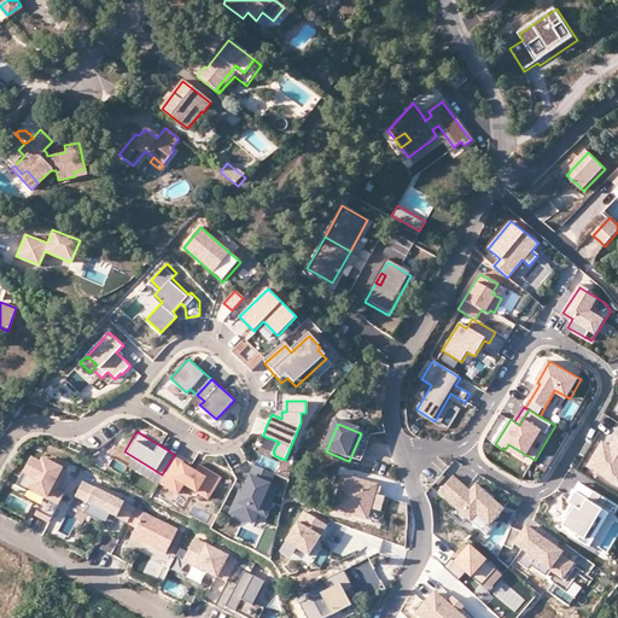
[(617,441),(614,448),(604,442),(589,468),(617,485),(617,441)]
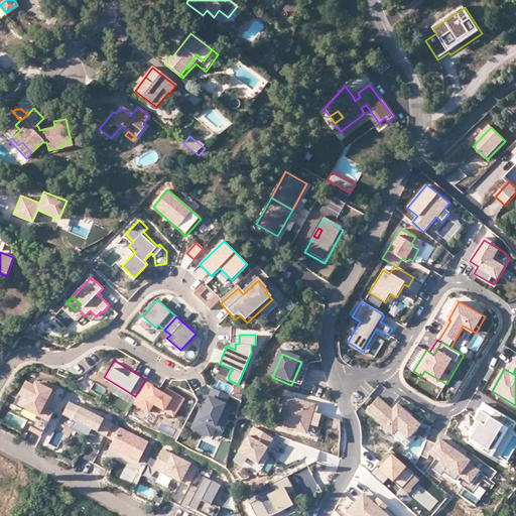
[(152,384),(145,380),(135,396),(132,401),(147,410),(151,402),(171,414),(182,397),(165,386),(161,392),(156,389),(151,385),(152,384)]
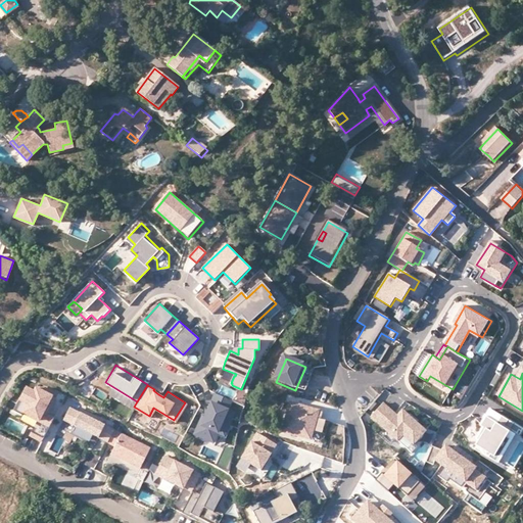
[(36,437),(42,441),(54,419),(46,415),(56,397),(37,387),(35,390),(27,386),(13,410),(22,415),(19,420),(34,428),(30,434),(36,437)]
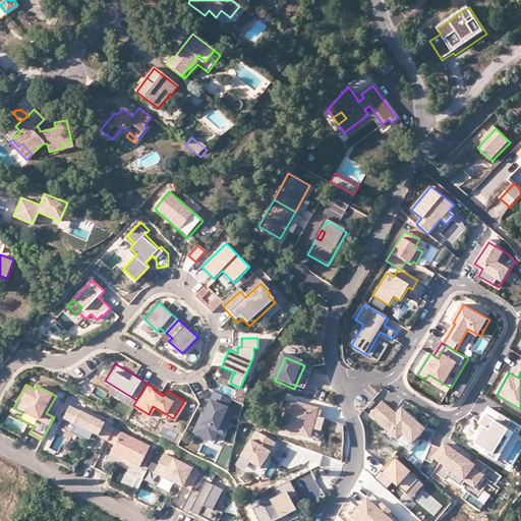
[(222,424),(229,427),(234,416),(227,413),(231,404),(216,397),(212,407),(207,419),(203,428),(200,427),(195,438),(214,446),(218,436),(222,424)]
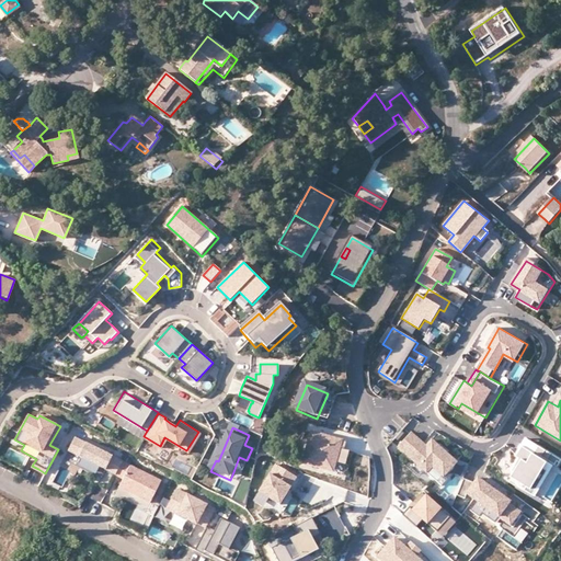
[(114,471),(121,458),(73,433),(67,447),(107,468),(114,471)]
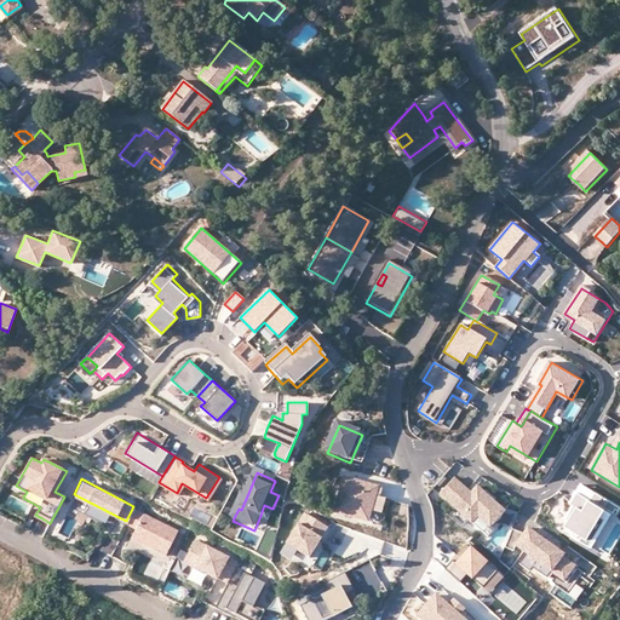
[(384,491),(345,480),(336,514),(362,521),(372,514),(377,498),(382,500),(384,491)]
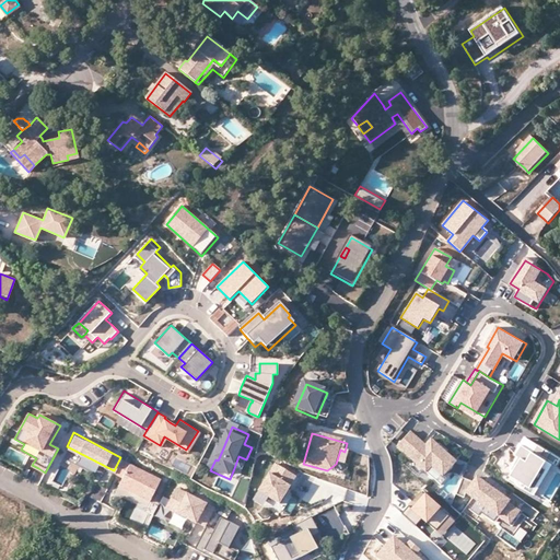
[(411,433),(399,447),(440,483),(457,463),(432,441),(427,447),(411,433)]
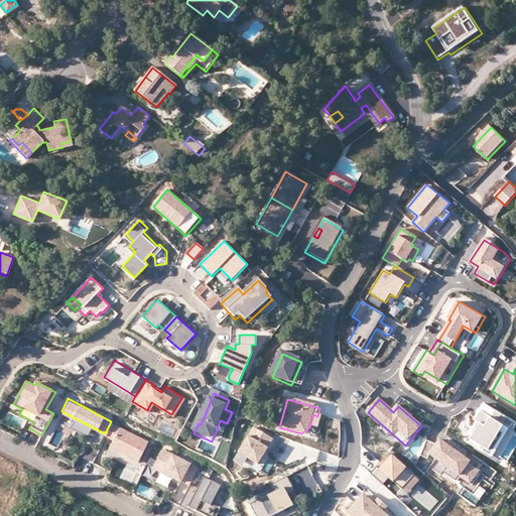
[(484,411),(490,414),(493,407),(488,404),(484,411)]
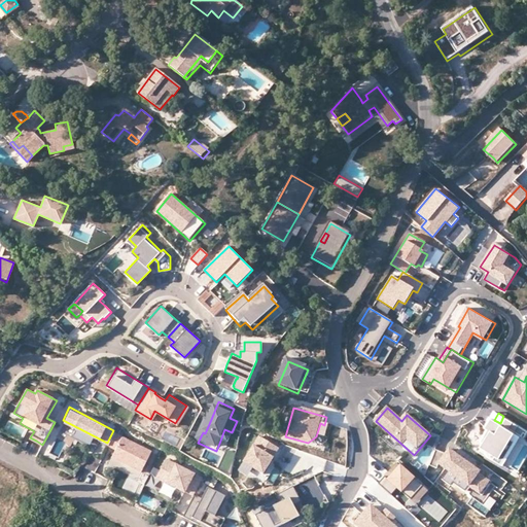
[(489,429),(490,430),(484,442),(487,444),(483,451),(491,455),(490,456),(506,465),(524,435),(522,433),(525,428),(503,416),(500,423),(494,420),(493,419),(490,424),(487,428),(489,429)]
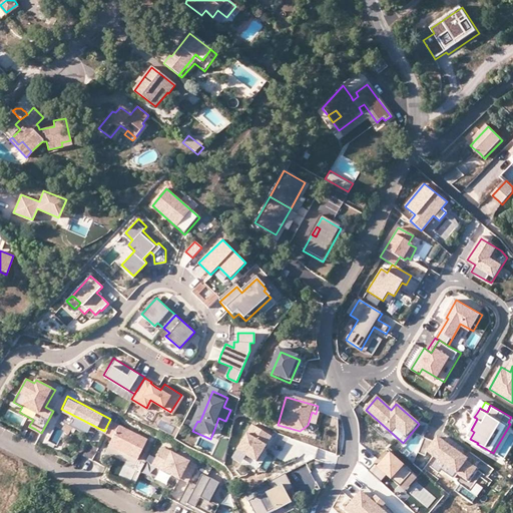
[(221,431),(225,421),(218,418),(214,429),(221,431)]
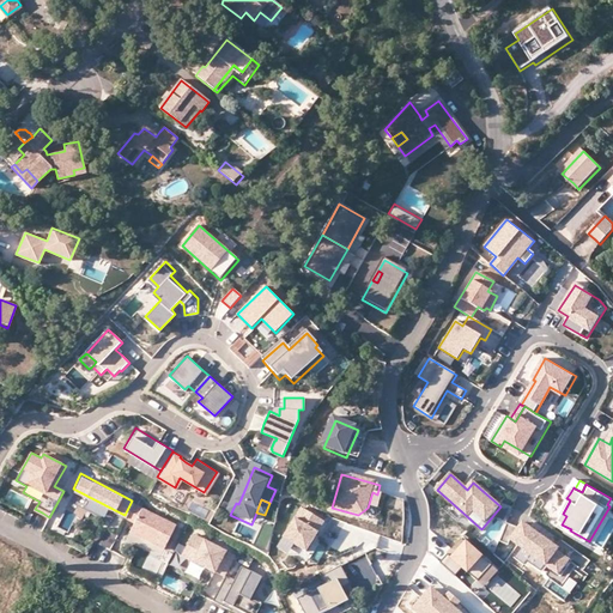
[(175,523),(132,501),(125,515),(125,516),(133,520),(128,529),(137,533),(162,547),(175,523)]
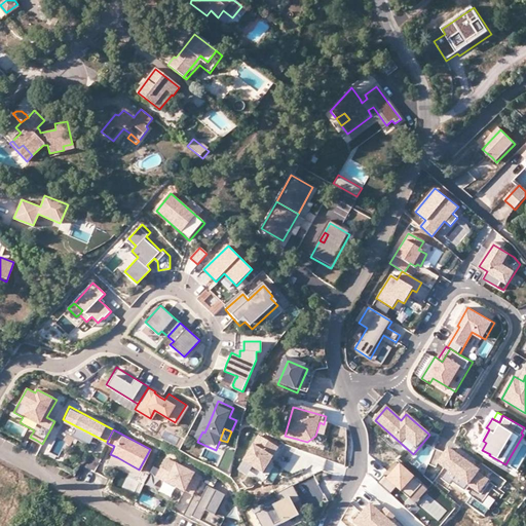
[(275,459),(279,451),(260,439),(243,464),(264,477),(275,459)]
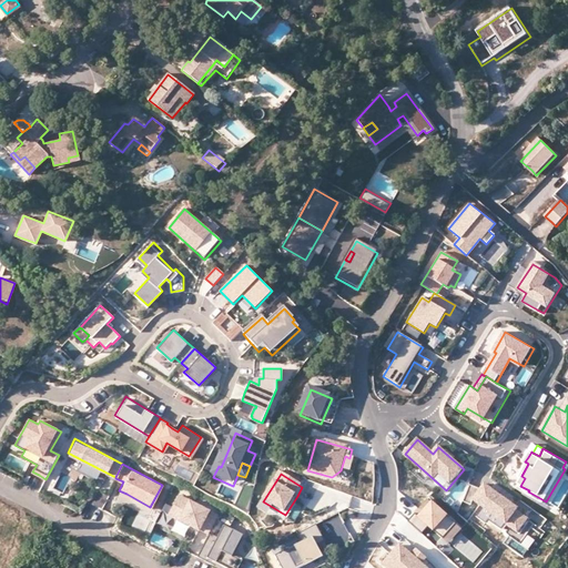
[(464,505),(472,507),(474,503),(484,510),(477,519),(487,526),(489,523),(503,533),(507,527),(521,538),(534,523),(485,486),(482,492),(476,490),(469,488),(464,505)]
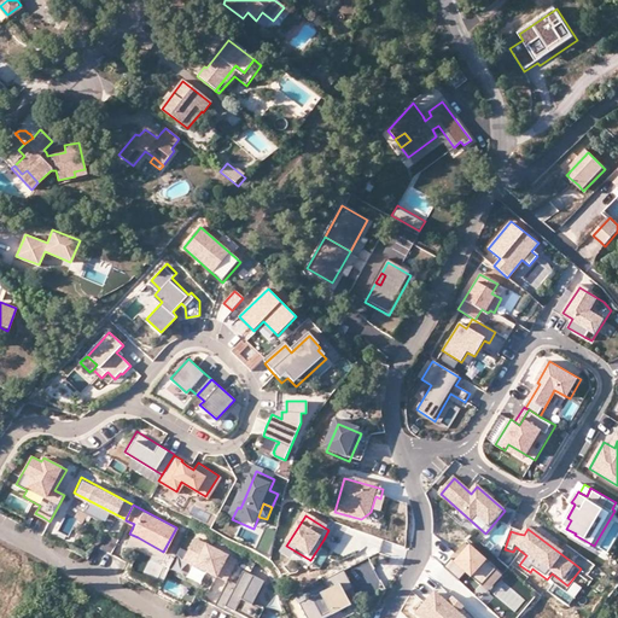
[(106,534),(99,548),(110,554),(117,538),(106,534)]
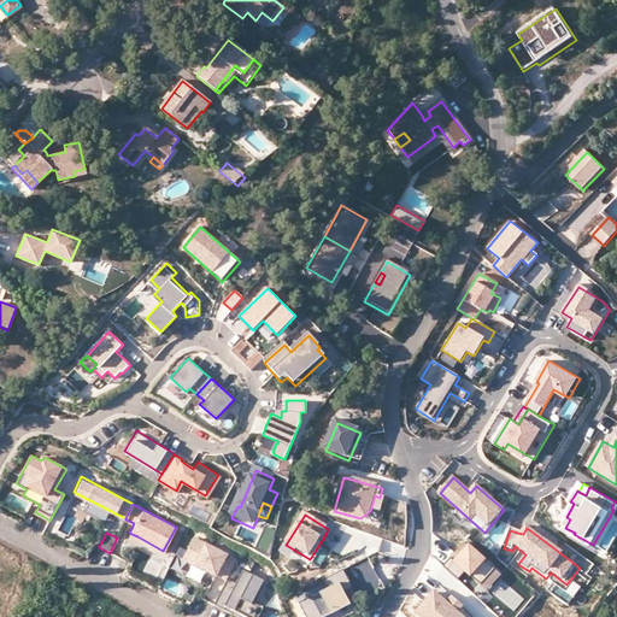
[(236,559),(194,536),(183,558),(216,575),(216,574),(221,576),(227,579),(228,577),(236,559)]
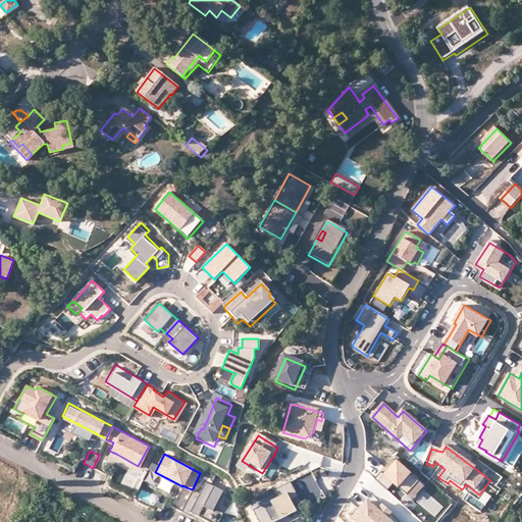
[(420,484),(394,461),(374,482),(388,494),(396,487),(408,499),(420,484)]
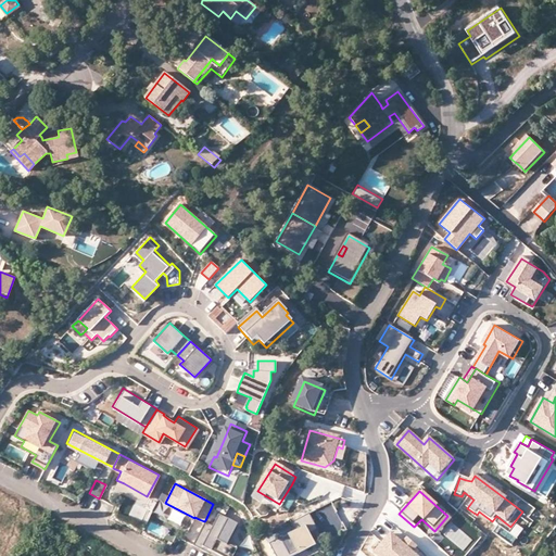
[(219,513),(213,525),(205,520),(204,521),(192,544),(204,550),(210,553),(212,551),(222,555),(232,555),(238,546),(228,541),(238,522),(219,513)]
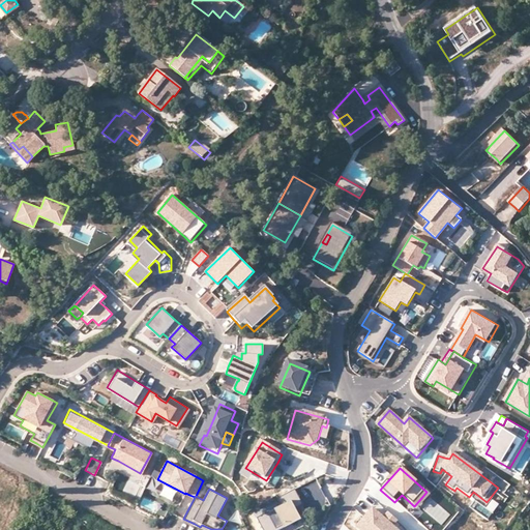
[(301,500),(296,490),(278,499),(283,506),(257,520),(262,529),(276,529),(300,519),(296,510),(303,506),(301,500)]
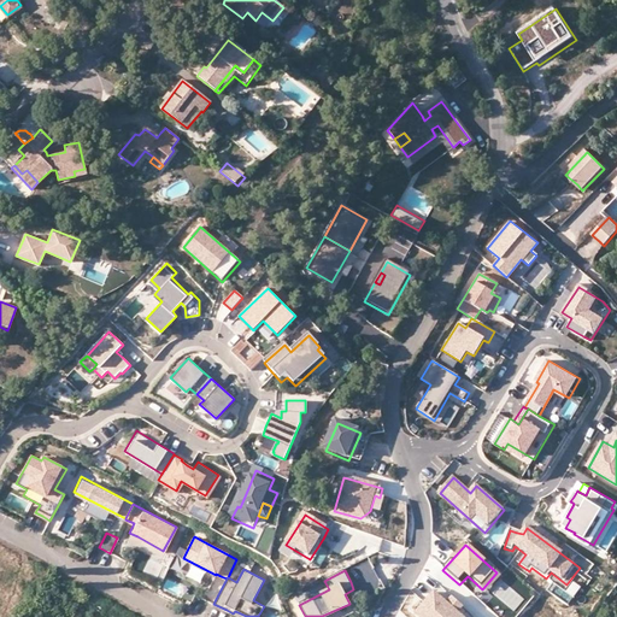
[(447,605),(435,594),(415,616),(460,616),(465,610),(453,599),(447,605)]
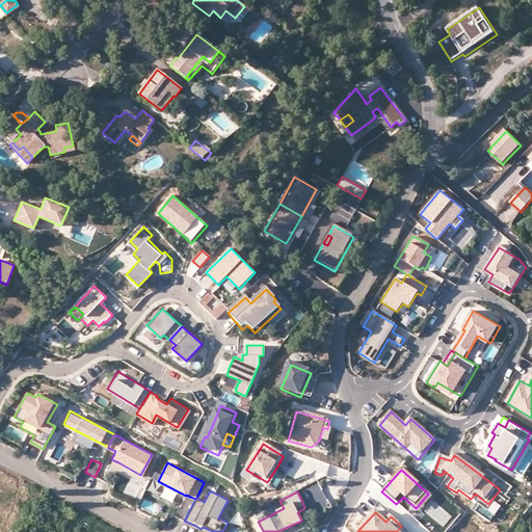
[(285,531),(302,523),(301,521),(277,531),(285,531)]
